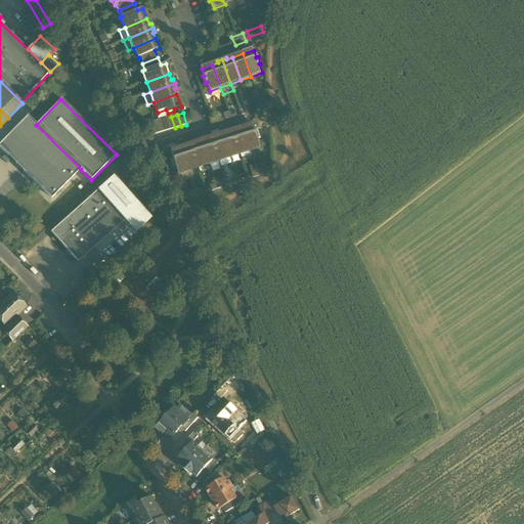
[(0,148),(51,199),(80,169),(81,169),(36,125),(28,117),(0,143),(0,148)]
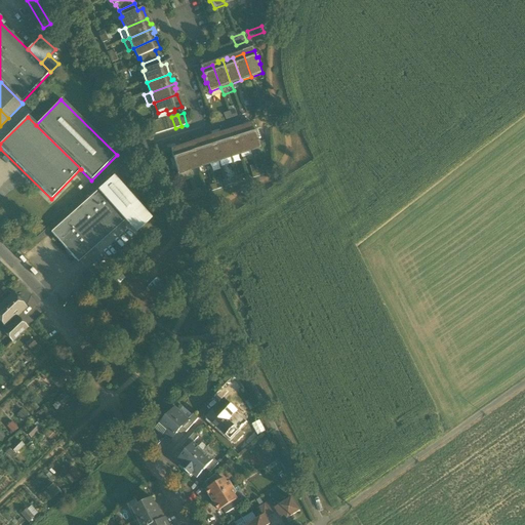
[(169,130),(175,128),(171,117),(166,118),(169,130)]
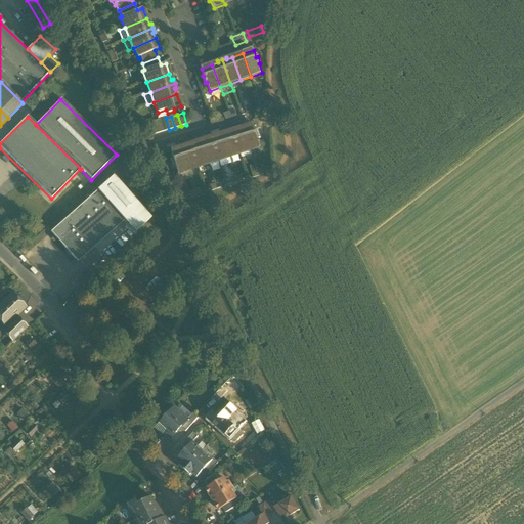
[(266,117),(257,120),(260,128),(269,125),(266,117)]
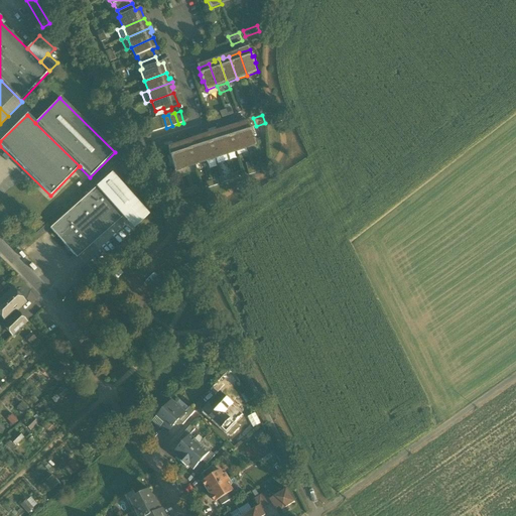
[(161,130),(166,128),(163,116),(157,118),(161,130)]
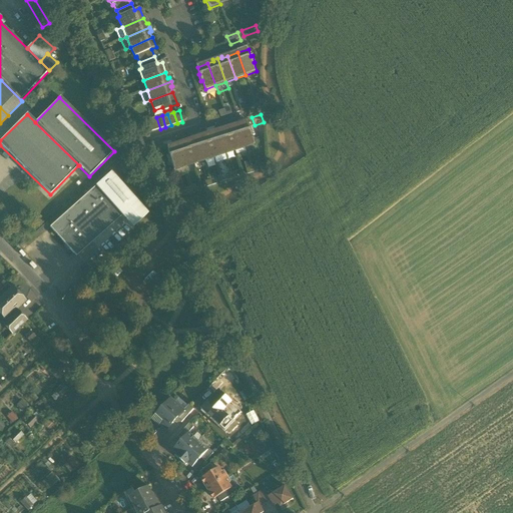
[(154,130),(160,129),(156,117),(150,119),(154,130)]
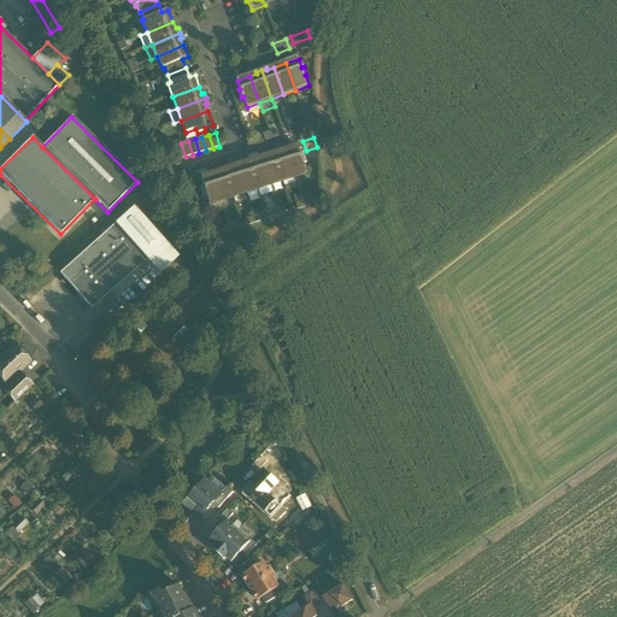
[(178,159),(186,157),(181,144),(175,146),(178,159)]
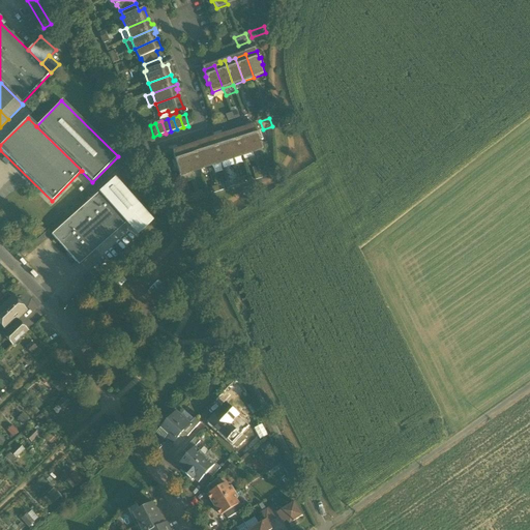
[(257,126),(246,129),(254,152),(264,149),(262,142),(264,142),(262,135),(260,136),(257,126)]
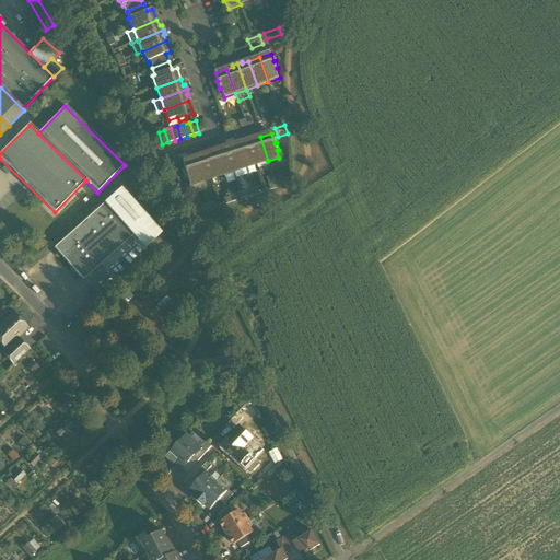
[(257,165),(268,161),(260,137),(254,139),(253,137),(248,138),(257,165)]
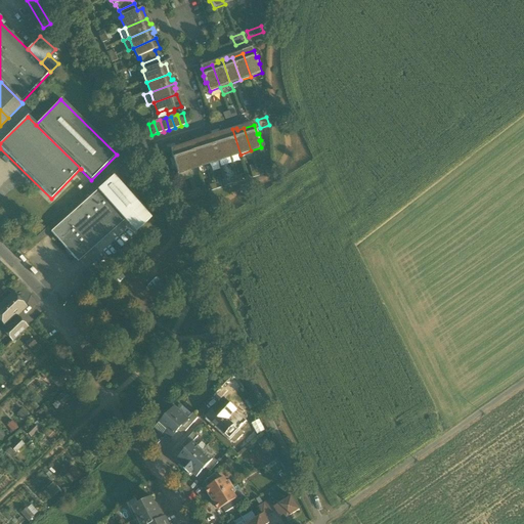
[(230,158),(241,155),(232,129),(228,131),(228,133),(222,135),(230,158)]
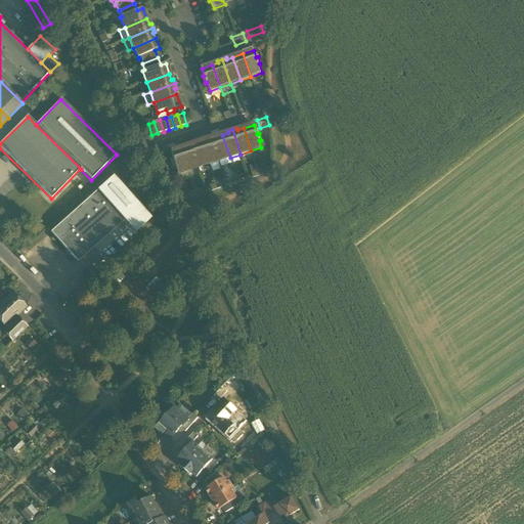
[(219,161),(230,158),(222,135),(217,136),(216,134),(212,136),(219,161)]
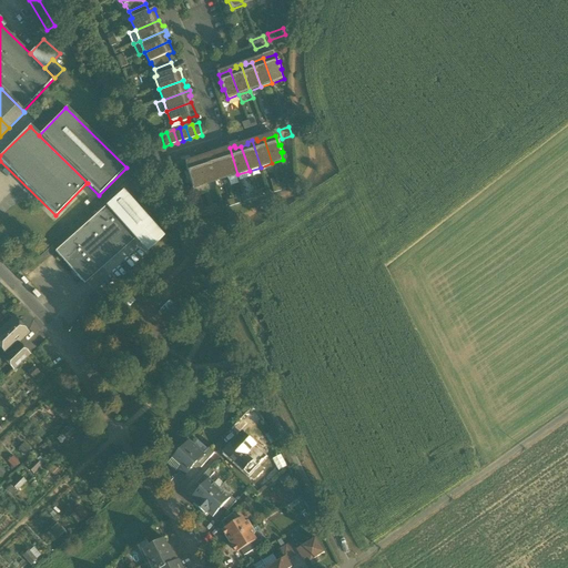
[(226,178),(237,174),(230,148),(224,149),(225,151),(219,153),(226,178)]
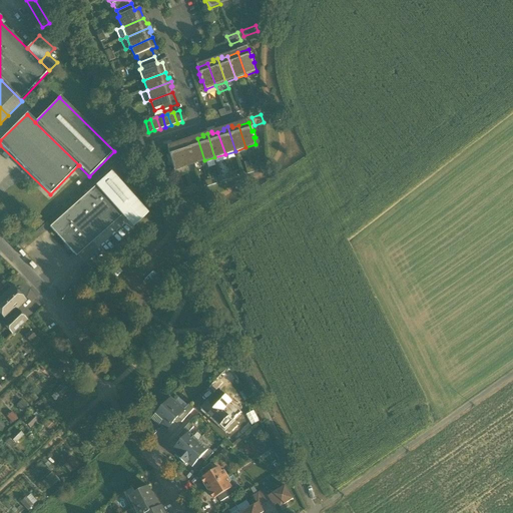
[(194,164),(204,160),(197,138),(191,140),(191,138),(186,139),(194,164)]
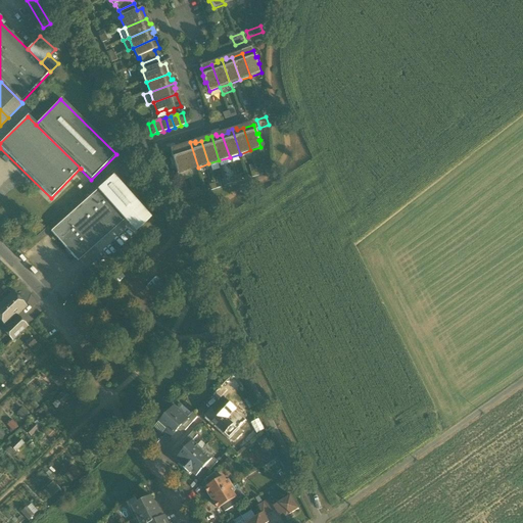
[(188,171),(198,168),(190,142),(186,143),(187,146),(181,147),(188,171)]
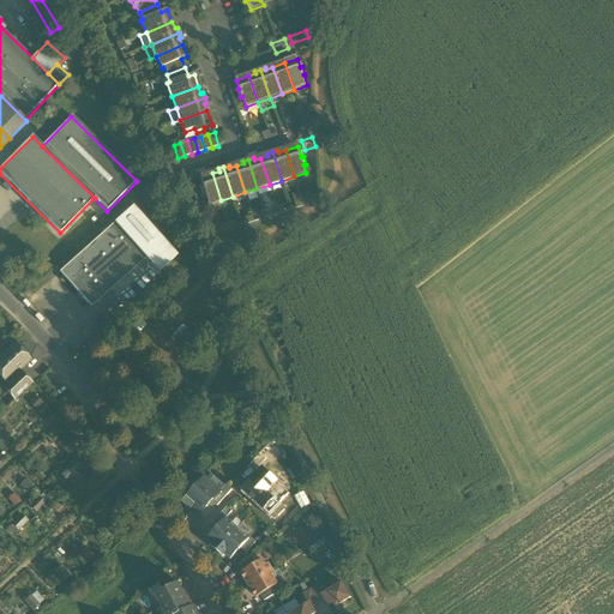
[(208,204),(221,200),(212,173),(199,178),(203,187),(200,188),(203,197),(205,196),(208,204)]
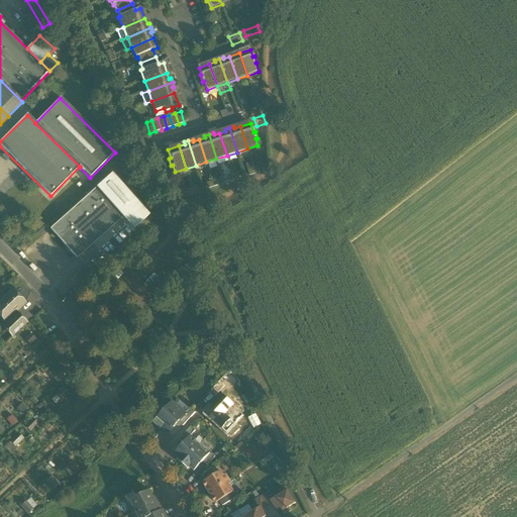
[(227,156),(216,159),(218,165),(228,162),(227,156)]
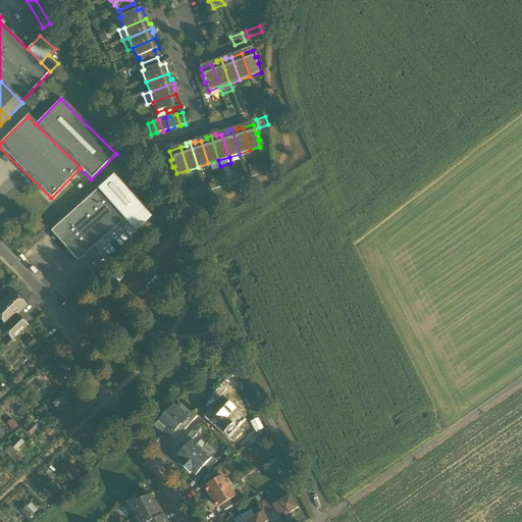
[(188,170),(176,173),(179,181),(190,178),(188,170)]
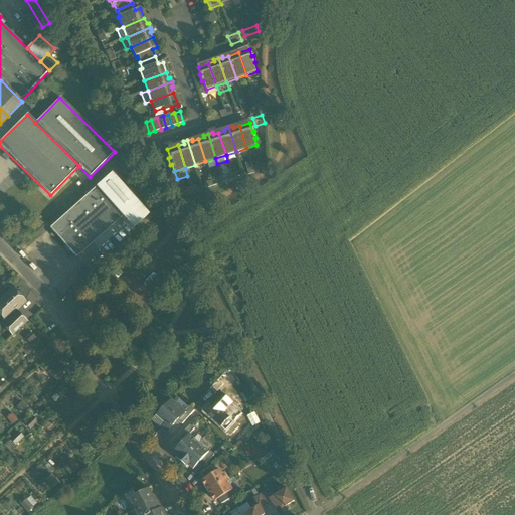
[(148,215),(111,174),(96,187),(120,214),(123,217),(133,228),(148,215)]
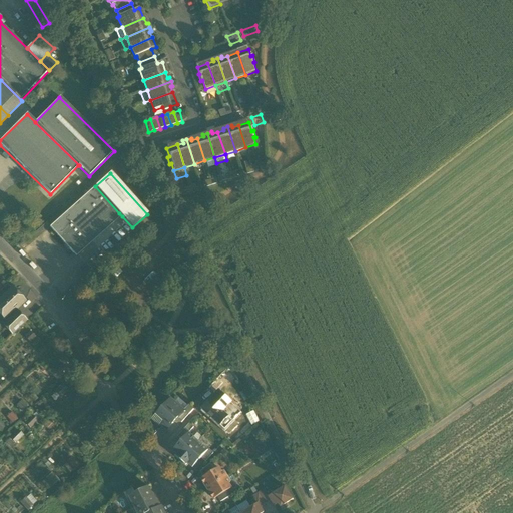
[(49,227),(73,253),(119,213),(95,186),(49,227)]
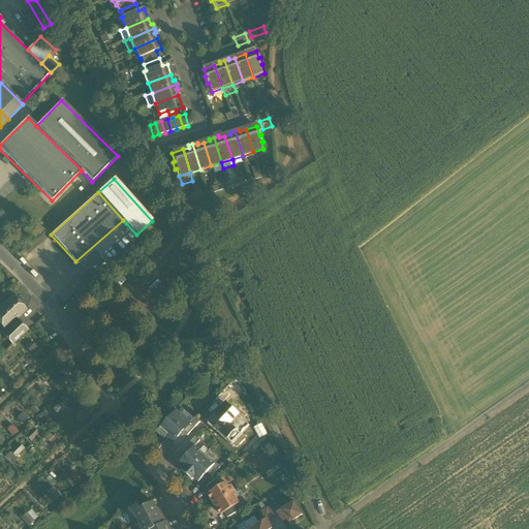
[(123,220),(75,261),(79,265),(126,223),(123,220)]
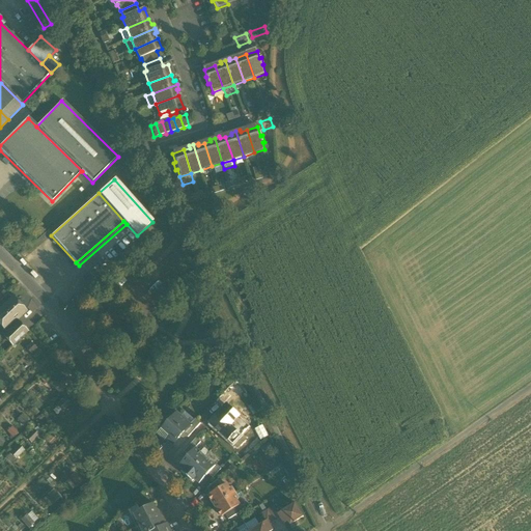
[(107,274),(99,264),(93,269),(102,278),(107,274)]
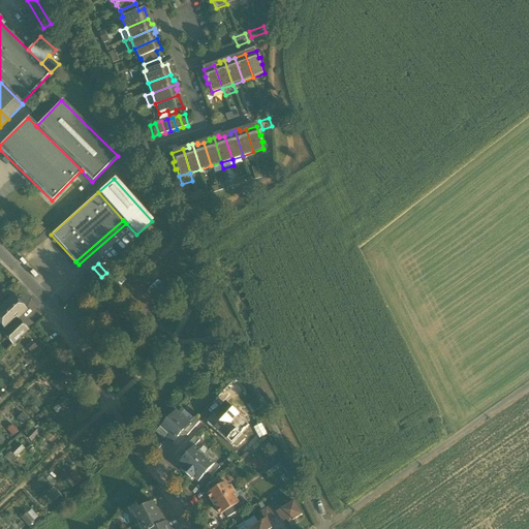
[(93,268),(89,272),(97,281),(101,277),(93,268)]
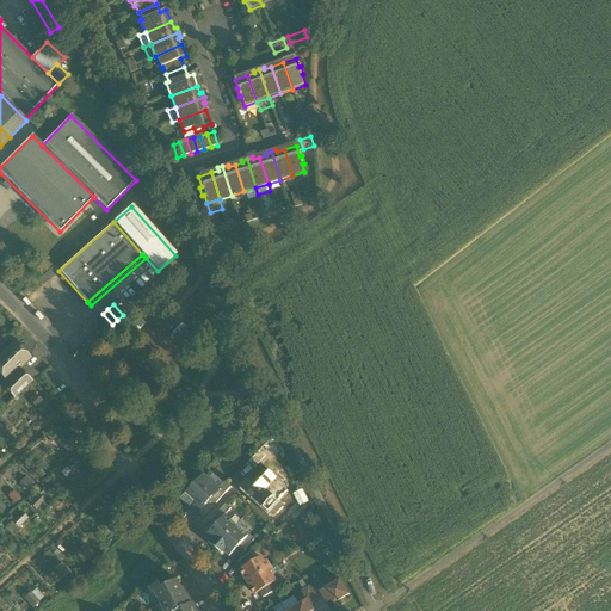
[(0,372),(4,377),(6,380),(18,369),(29,359),(13,344),(0,356),(0,372)]
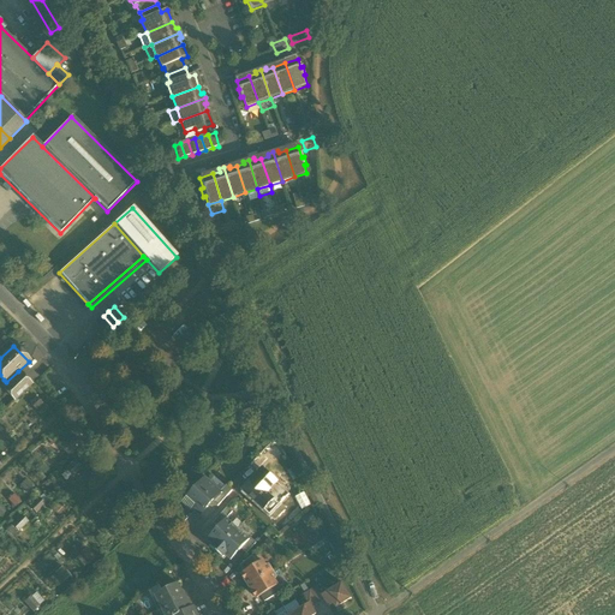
[(0,383),(0,384),(16,401),(31,387),(30,387),(31,386),(18,371),(6,382),(4,380),(0,383)]
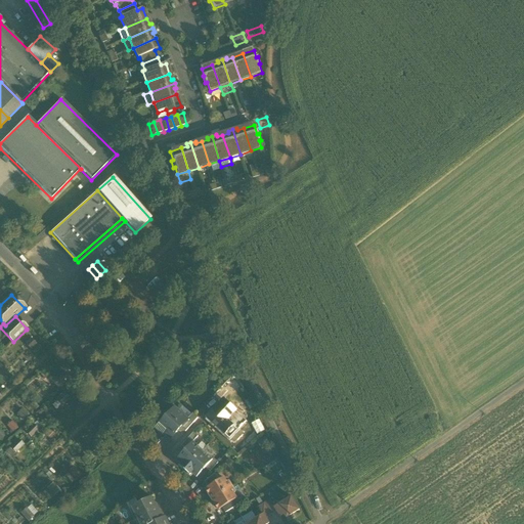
[(61,404),(71,398),(68,393),(58,399),(61,404)]
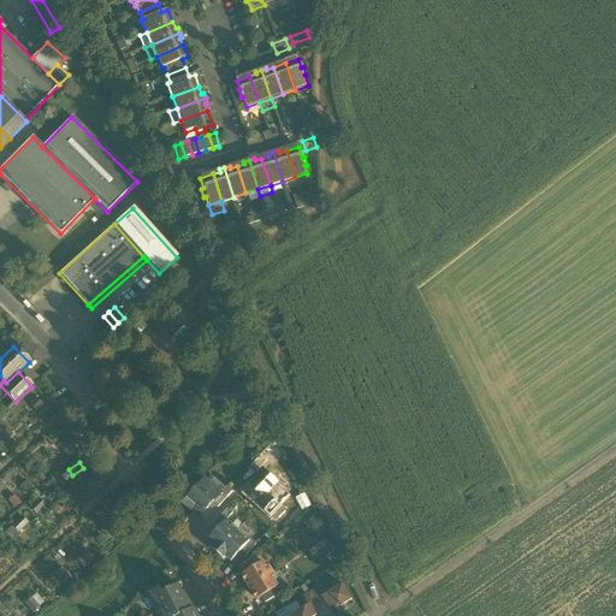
[(274,499),(270,504),(276,509),(280,504),(286,498),(289,495),(268,477),(266,480),(260,474),(254,480),(274,499)]
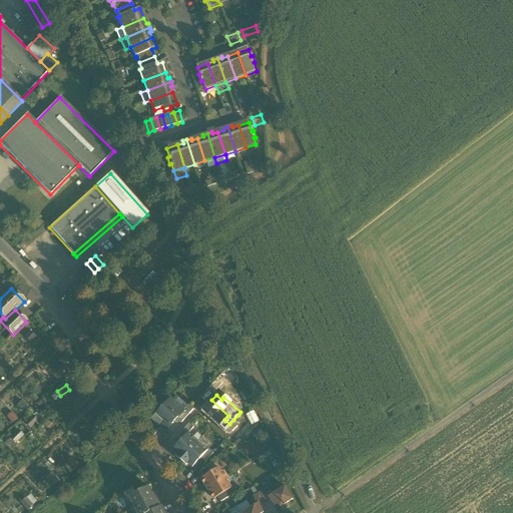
[(173,402),(183,411),(187,407),(177,398),(173,402)]
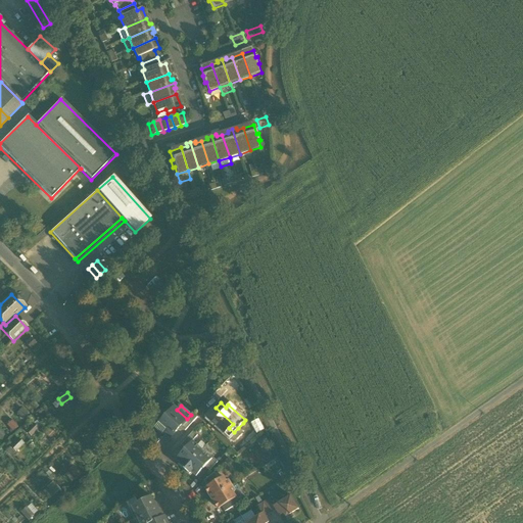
[(167,416),(170,416),(176,410),(174,408),(167,416)]
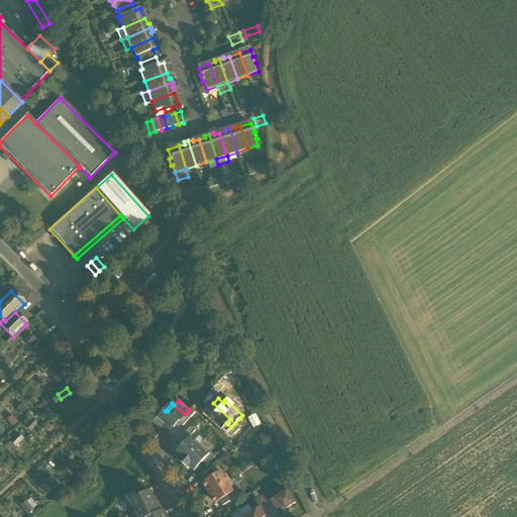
[(204,412),(221,428),(226,423),(230,419),(213,403),(204,412)]
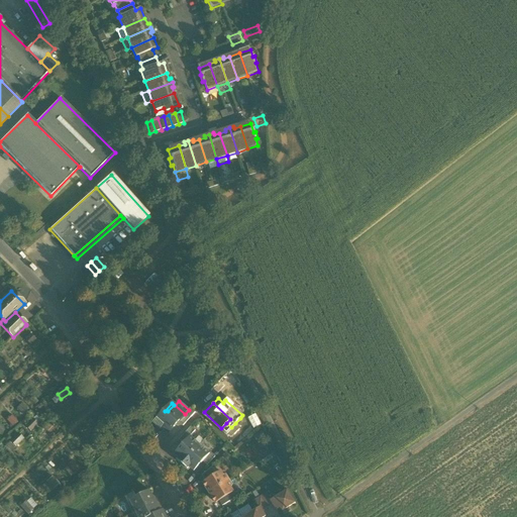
[(165,411),(159,418),(165,424),(163,427),(169,432),(179,422),(185,415),(185,414),(175,405),(174,405),(168,411),(165,411)]
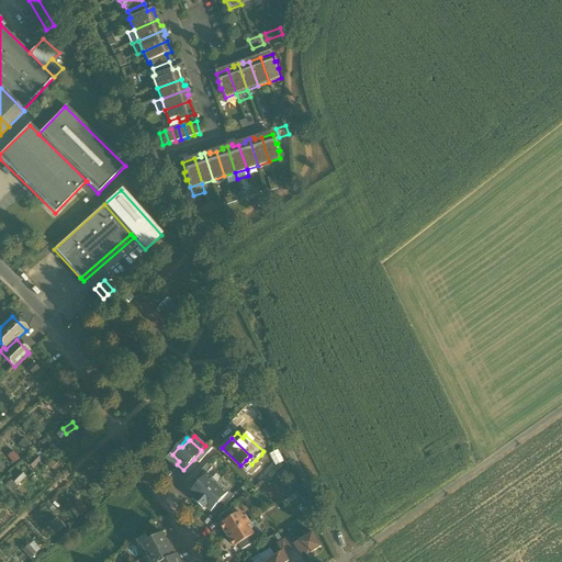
[(194,459),(199,463),(212,449),(210,446),(209,442),(205,446),(201,450),(201,451),(194,459)]
